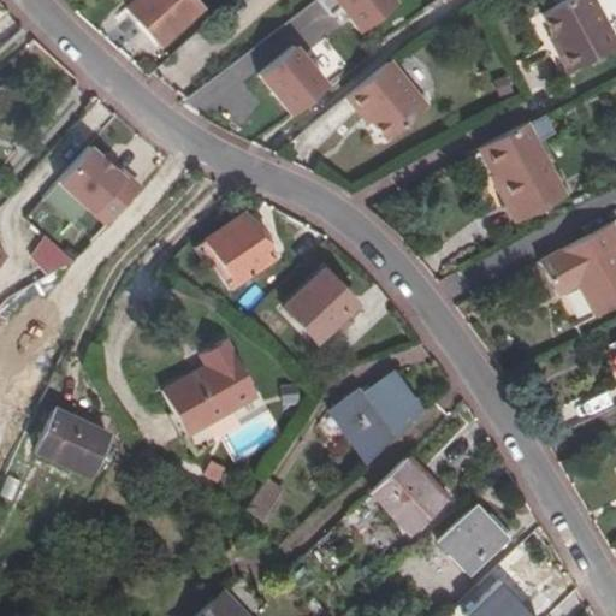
[(199,7),(191,0),(129,0),(124,5),(159,43),(199,7)]
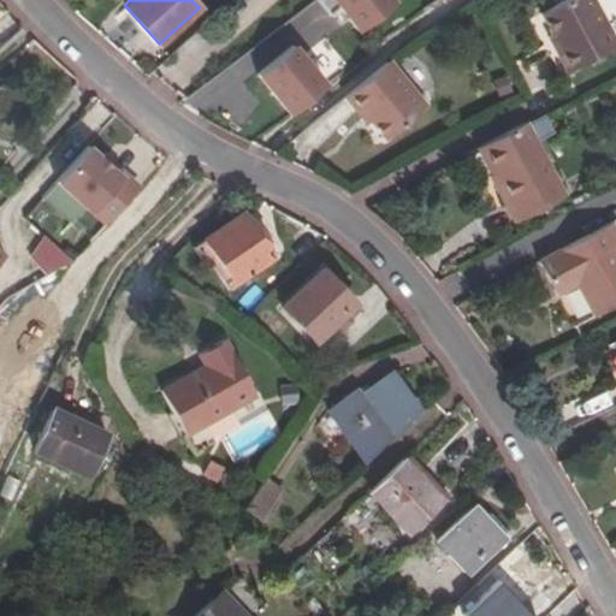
[(359,30),(395,3),(392,0),(318,0),(331,16),(342,7),(359,30)]
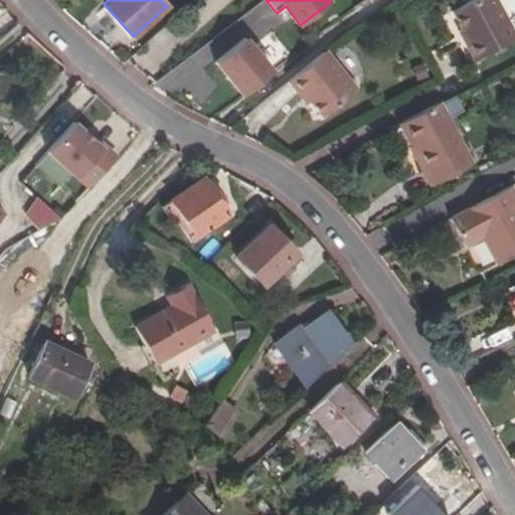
[(514,35),(497,0),(476,0),(453,12),(476,59),(514,39),(514,35)]
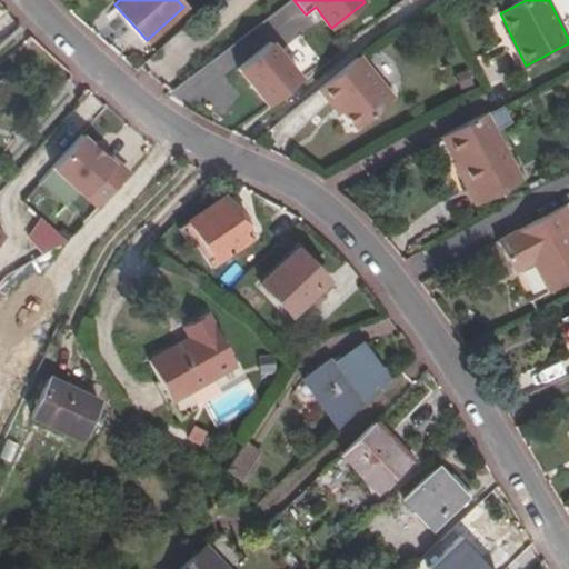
[(223,55),(233,68),(269,41),(259,28),(223,55)]
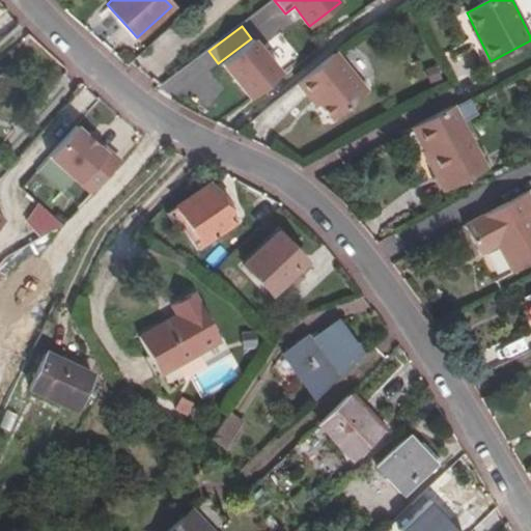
[(226,71),(256,103),(284,76),(254,44),(226,71)]
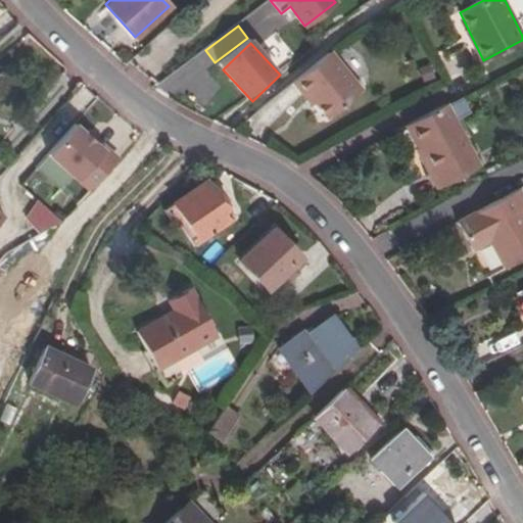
[(338,112),(370,82),(336,46),(301,79),(315,93),(317,90),(338,112)]
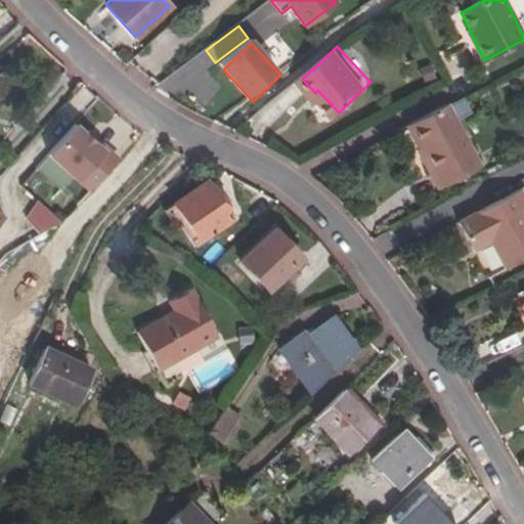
[(446,102),(408,124),(425,156),(421,158),(437,189),(479,166),(446,102)]
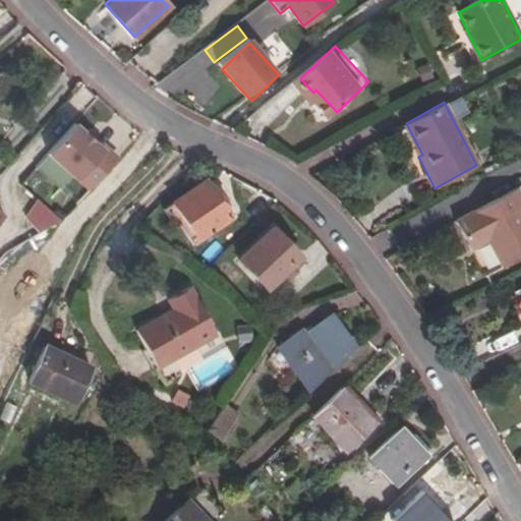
[(76,181),(105,152),(75,124),(48,154),(76,181)]
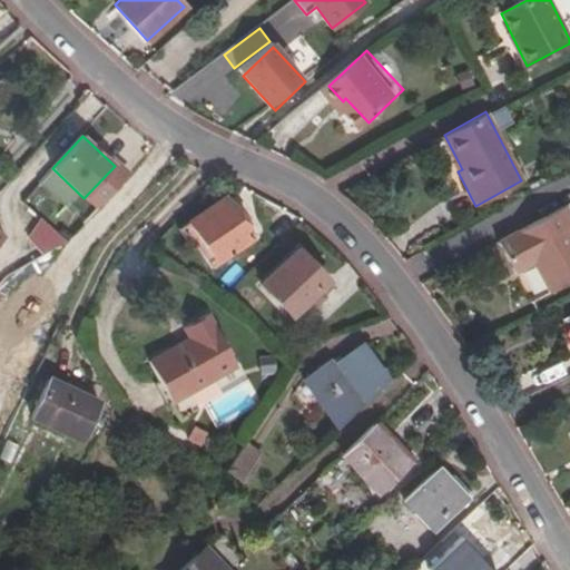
[(252,239),(223,196),(188,220),(216,263),(252,239)]
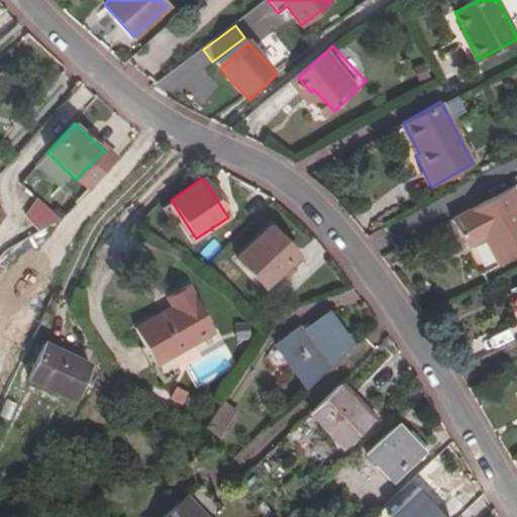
[(516,199),(511,188),(451,220),(466,246),(484,237),(499,265),(516,254),(516,213),(512,205),(516,202),(516,199)]
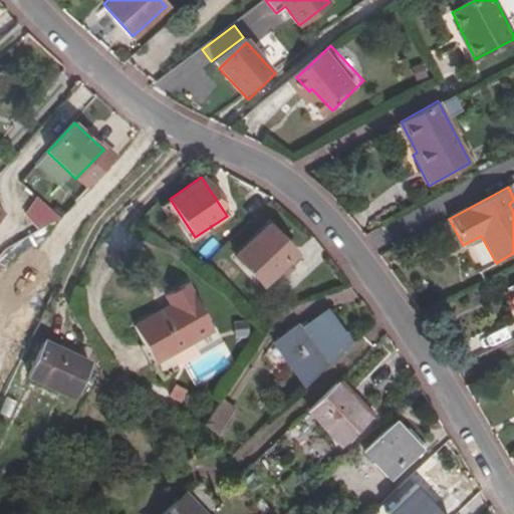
[(43,229),(56,212),(35,197),(22,214),(43,229)]
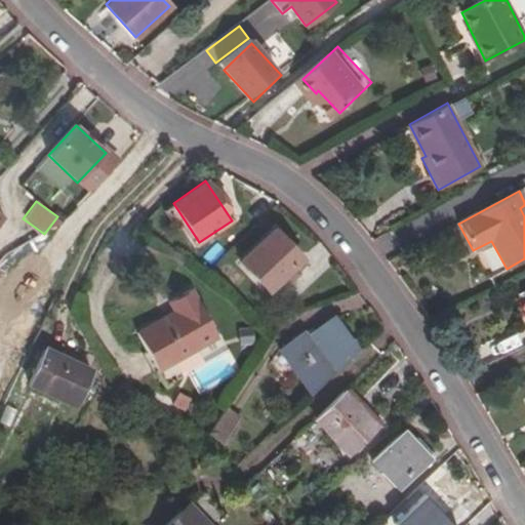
[(301,259),(275,230),(240,261),(268,291),(301,259)]
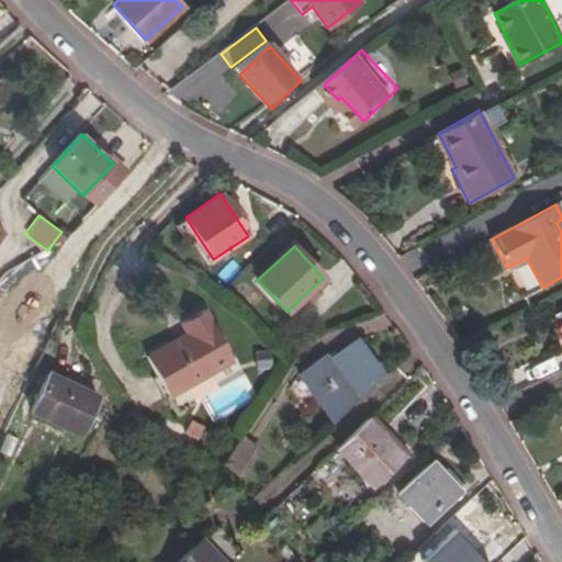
[(23,289),(33,294),(37,285),(26,281),(23,289)]
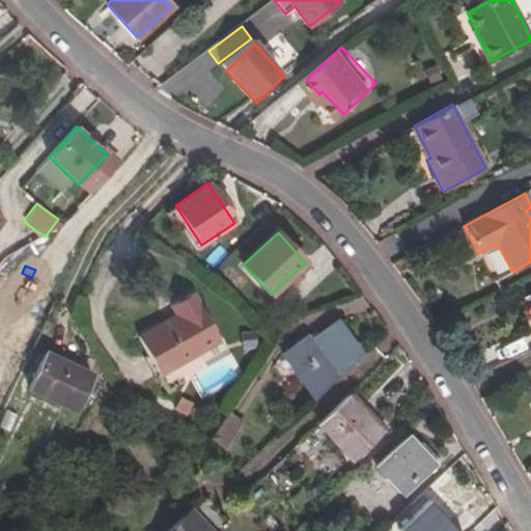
[(171,306),(177,316),(138,339),(160,375),(220,342),(192,294),(171,306)]
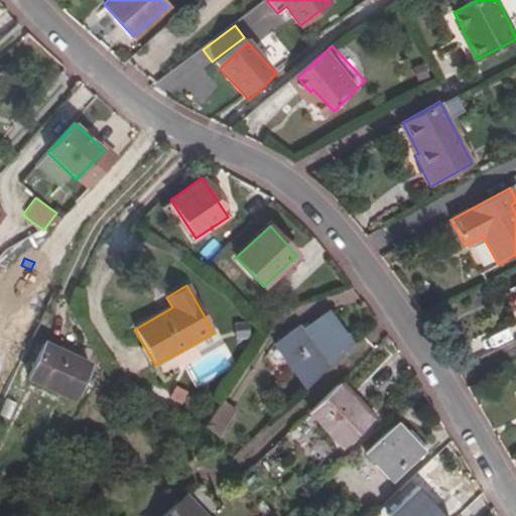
[(306,387),(351,346),(327,312),(302,330),(299,325),(275,343),(306,387)]
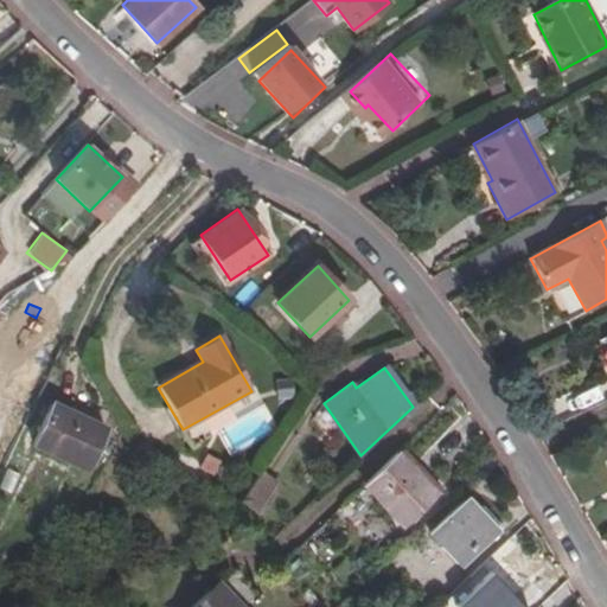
[(106,427),(51,402),(31,443),(85,470),(106,427)]
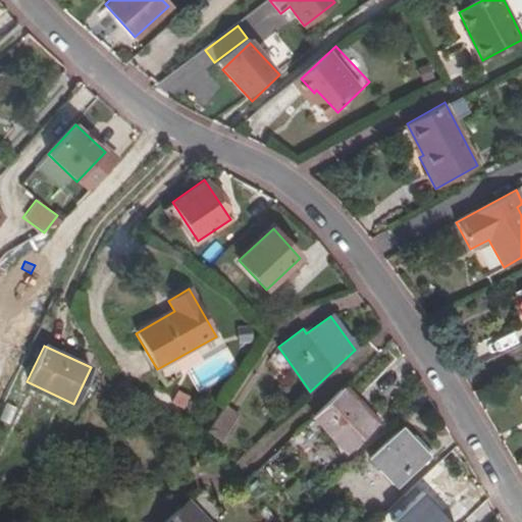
[(338,390),(374,426),(379,421),(345,384),(338,390)]
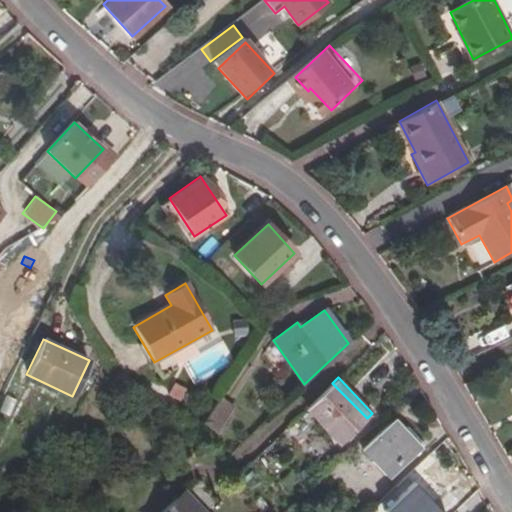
[(185,389),(173,383),(167,395),(179,401),(185,389)]
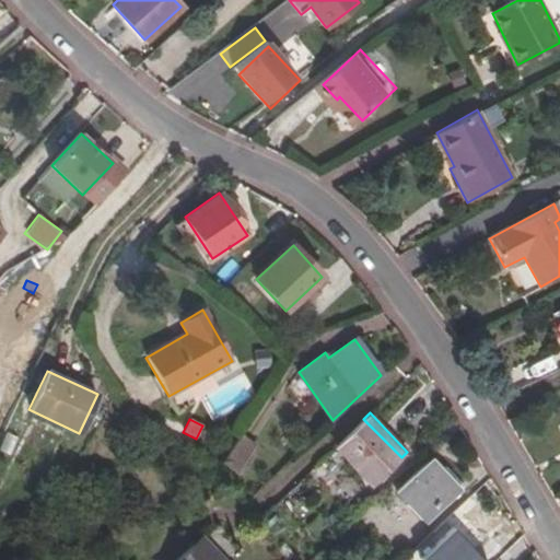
[(373,485),(401,457),(363,419),(336,445),(373,485)]
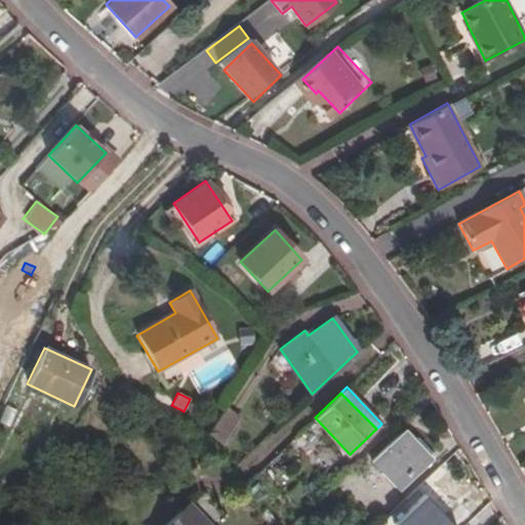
[(224,440),(240,415),(225,406),(208,430),(224,440)]
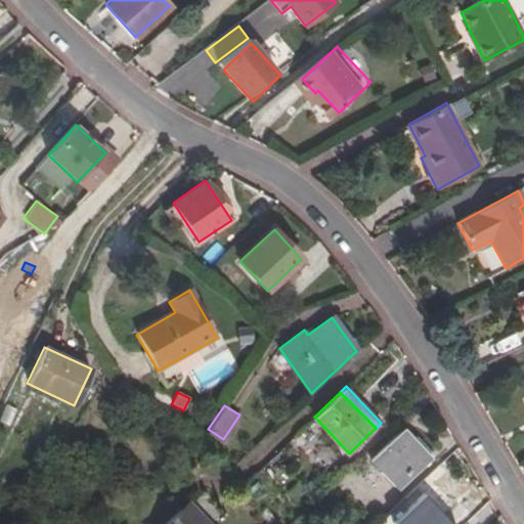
[(369,462),(397,488),(428,459),(411,441),(401,430),(369,462)]
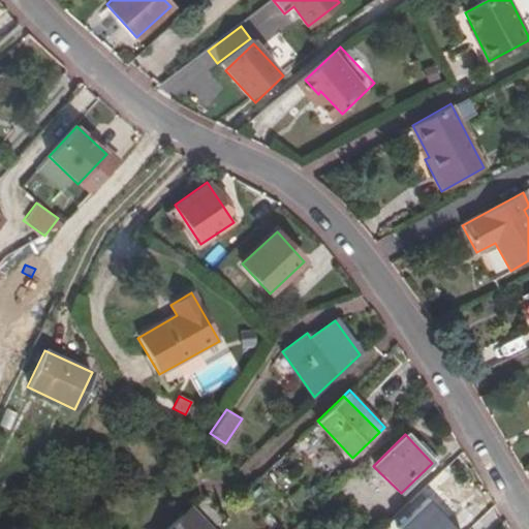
[(415,445),(432,463),(437,459),(421,440),(415,445)]
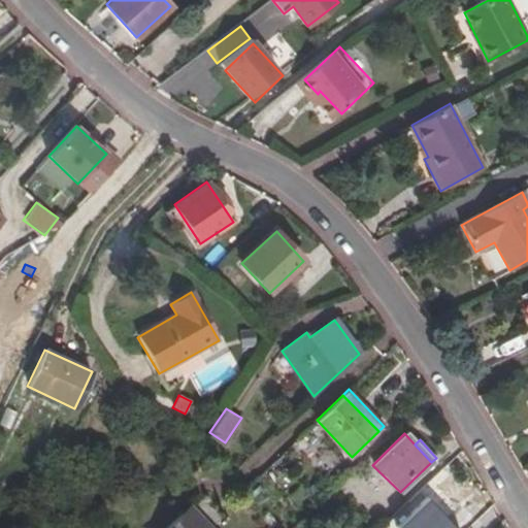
[(454,527),(465,518),(436,487),(409,513),(424,527),(454,527)]
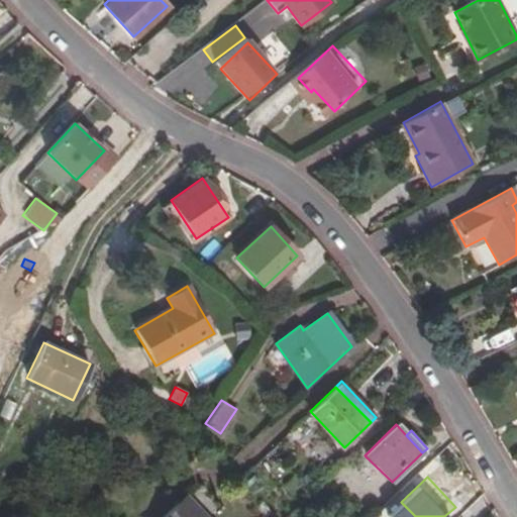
[(206,516),(185,495),(161,516),(206,516)]
